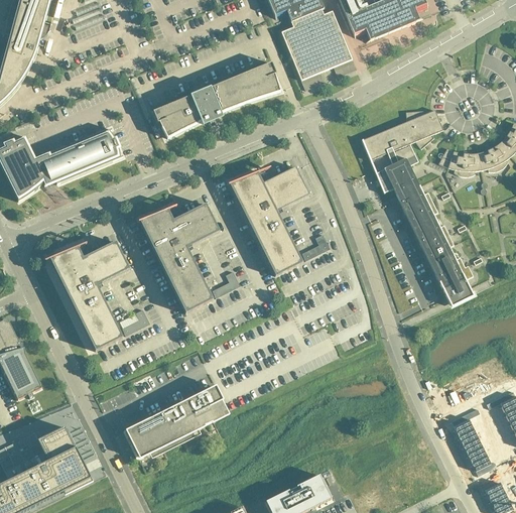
[(43,27),(50,0),(18,0),(18,2),(15,4),(12,6),(10,10),(8,13),(15,15),(8,40),(5,47),(5,48),(1,55),(0,57),(0,104),(1,104),(4,101),(7,98),(10,95),(13,92),(16,88),(18,85),(21,82),(23,78),(26,75),(28,71),(30,67),(31,62),(33,58),(36,49),(40,36),(44,34),(46,31),(49,28),(43,27)]
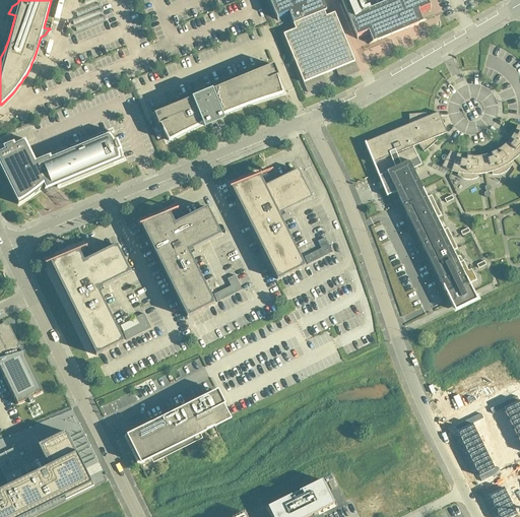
[(270,0),(278,18),(278,17),(289,13),(293,20),(293,21),(294,21),(296,25),(283,30),(304,80),(354,59),(334,9),(326,13),(324,8),(326,7),(326,6),(323,0),(341,0),(358,37),(370,31),(373,40),(423,18),(419,11),(432,6),(429,0),(270,0)]
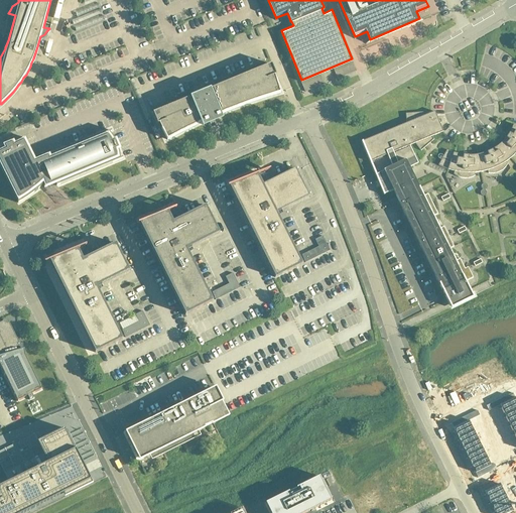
[(352,58),(333,67),(337,76),(356,68),(352,58)]
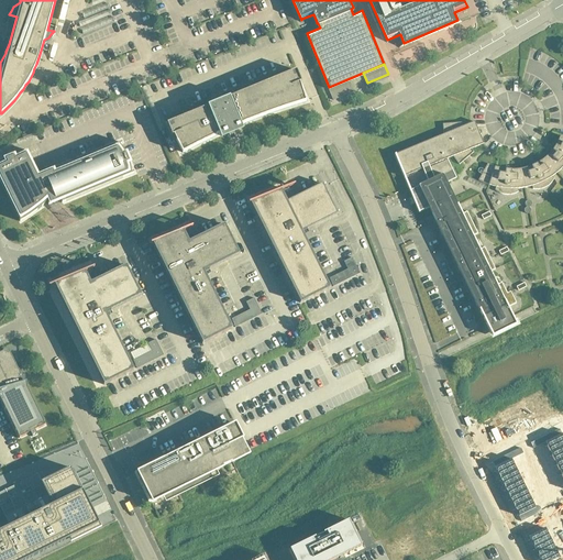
[(280,107),(306,99),(299,79),(301,79),(296,67),(223,97),(220,90),(211,95),(214,101),(167,120),(172,132),(174,132),(183,150),(203,139),(228,128),(229,132),(234,130),(232,124),(280,107)]
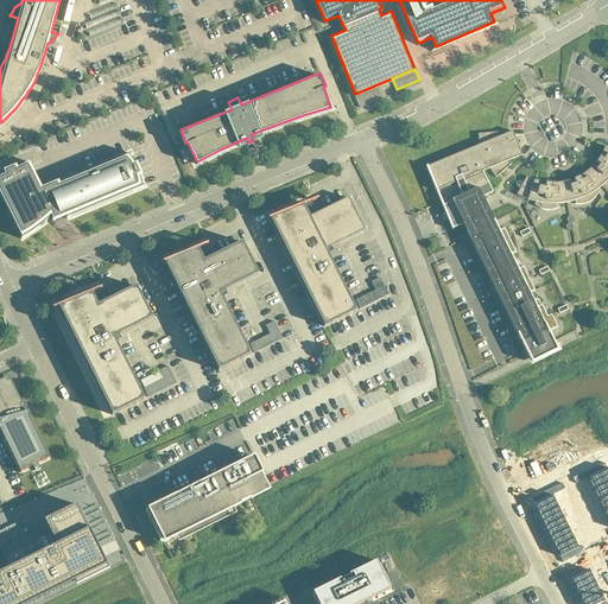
[(378,84),(355,94),(360,105),(382,95),(378,84)]
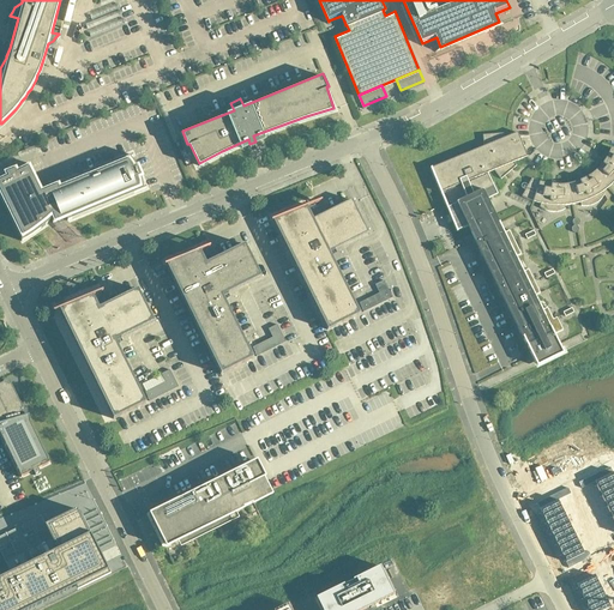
[(432,164),(429,164),(440,189),(488,169),(494,167),(500,176),(517,162),(513,158),(528,153),(523,144),(524,143),(525,142),(524,140),(524,139),(523,138),(521,138),(517,130),(504,134),(504,130),(482,132),(483,138),(485,143),(432,164)]
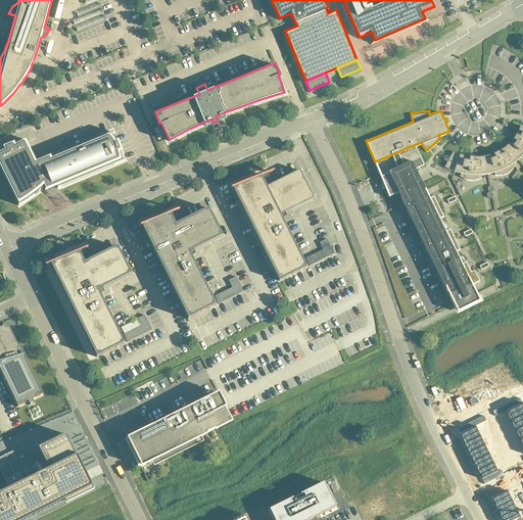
[(522,124),(520,123),(518,128),(516,132),(513,137),(510,140),(506,144),(503,146),(498,149),(493,151),(489,152),(488,153),(484,154),(480,154),(475,155),(469,154),(465,153),(461,152),(453,149),(444,164),(454,169),(461,171),(460,174),(462,175),(463,176),(465,177),(467,177),(468,178),(470,178),(472,178),(474,178),(476,178),(478,177),(479,176),(481,175),(481,173),(488,172),(494,170),(494,173),(496,173),(498,173),(501,173),(503,173),(505,172),(506,171),(508,171),(510,170),(511,168),(512,167),(513,164),(514,163),(513,161),(518,157),(522,152),(522,124)]
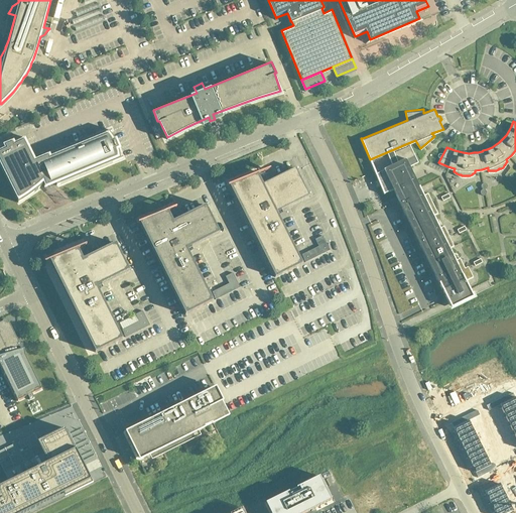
[(56,182),(123,155),(111,128),(41,156),(40,152),(33,156),(23,137),(25,136),(25,135),(0,145),(0,158),(19,198),(17,199),(18,200),(27,195),(31,191),(35,188),(39,185),(43,181),(44,183),(43,183),(44,184),(55,180),(56,182)]
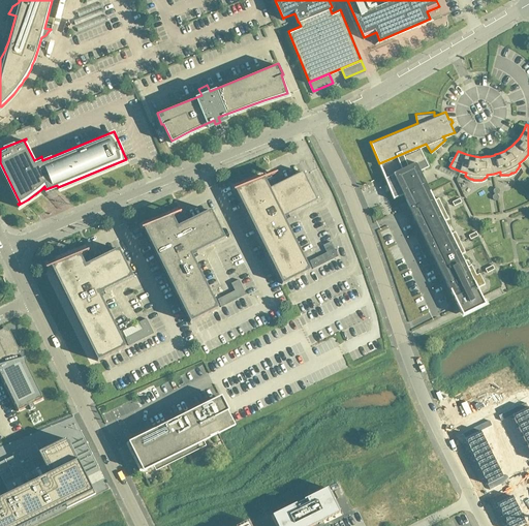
[(421,146),(379,163),(387,182),(394,197),(403,192),(459,306),(463,313),(486,302),(481,295),(477,285),(485,282),(479,271),(476,273),(471,263),(467,265),(461,252),(465,249),(455,229),(450,231),(444,218),(448,216),(439,195),(434,198),(419,169),(429,164),(421,146)]
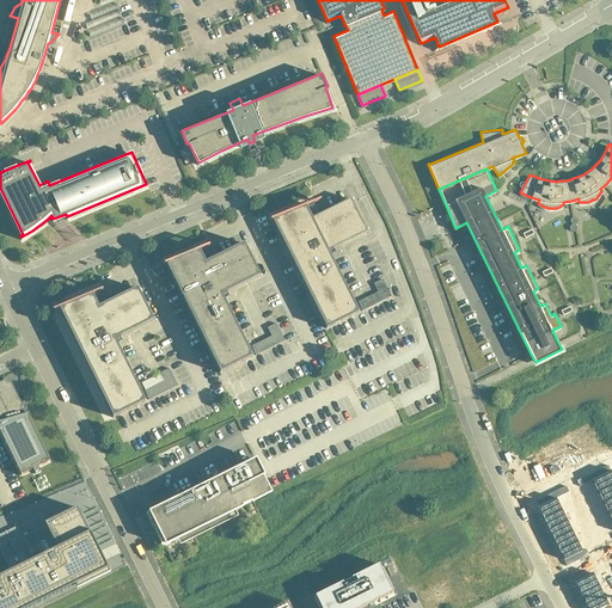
[(359,309),(328,247),(334,245),(366,228),(350,196),(319,212),(318,212),(317,209),(312,212),(313,215),(312,215),(306,203),(307,202),(307,201),(270,216),(270,217),(271,217),(279,231),(326,325),(359,309)]
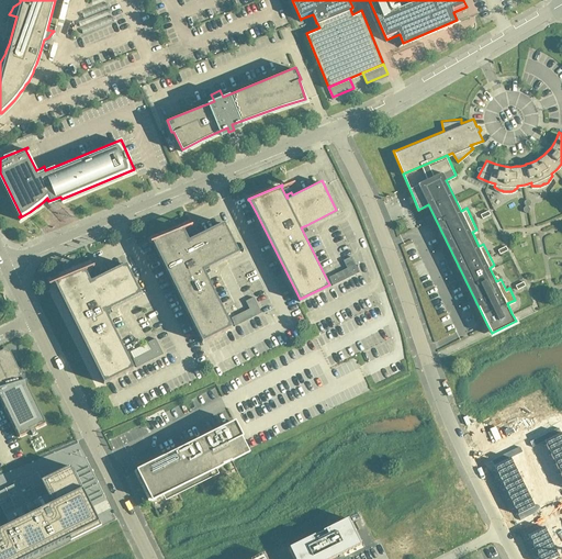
[(232,325),(203,268),(209,266),(238,250),(224,221),(195,235),(194,235),(193,233),(189,235),(190,238),(189,238),(183,227),(184,226),(150,239),(150,241),(152,241),(202,341),(232,325)]
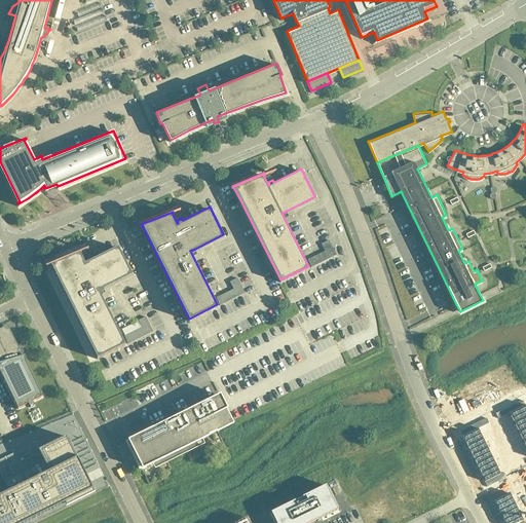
[(320,215),(322,221),(328,219),(325,207),(315,210),(317,216),(320,215)]
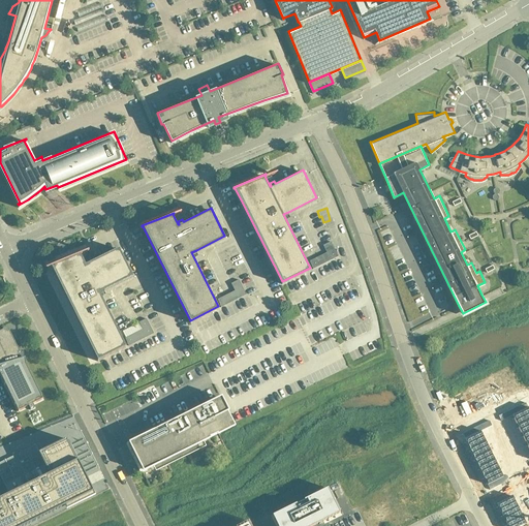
[(378,229),(382,239),(392,236),(387,225),(378,229)]
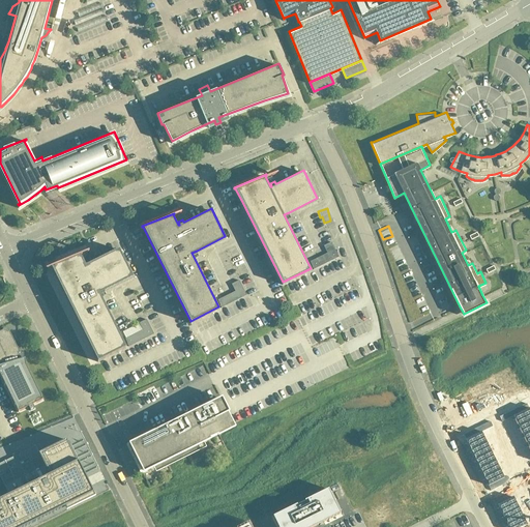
[(415,234),(408,235),(411,249),(418,247),(415,234)]
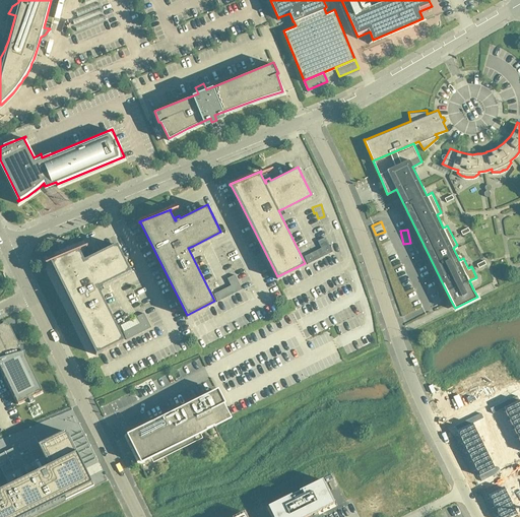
[(326,239),(318,242),(324,255),(332,251),(326,239)]
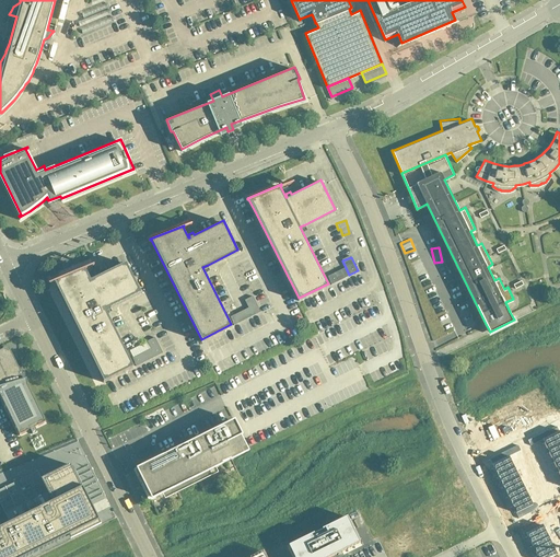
[(132,364),(105,309),(140,291),(125,260),(96,276),(95,273),(90,275),(91,278),(90,278),(84,267),(86,267),(85,266),(51,280),(53,281),(54,280),(103,380),(132,364)]
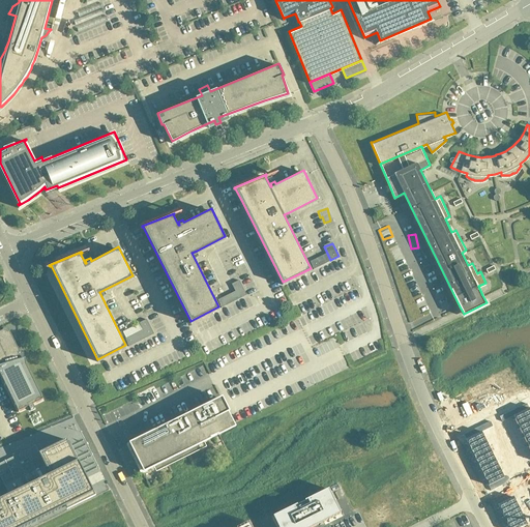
[(223,315),(248,306),(240,281),(232,284),(236,294),(218,300),(223,315)]
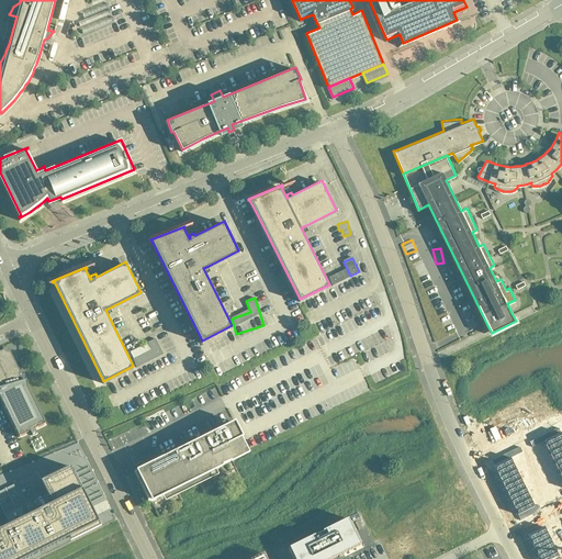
[(463,316),(472,312),(467,301),(458,306),(463,316)]
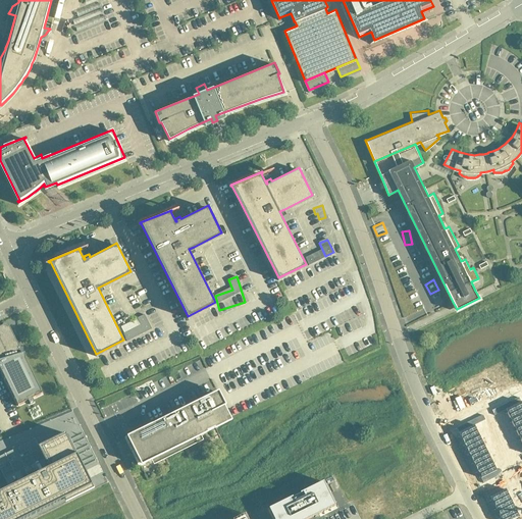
[(126,339),(152,326),(144,311),(137,315),(141,322),(123,330),(126,339)]
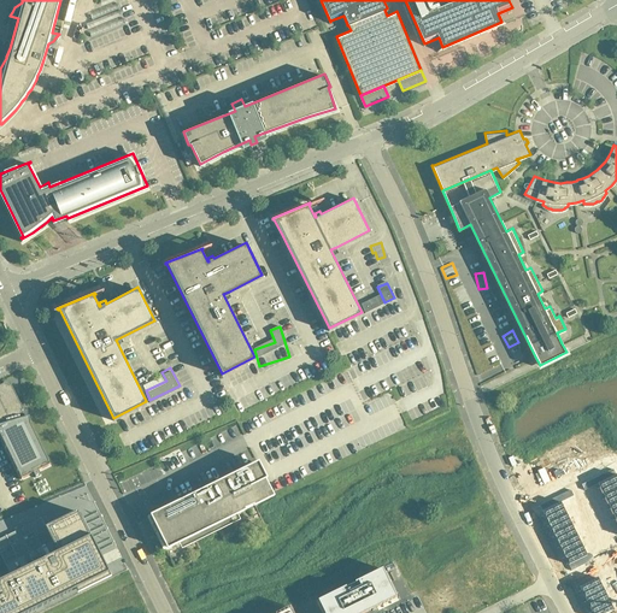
[(50,463),(30,423),(29,422),(28,406),(23,408),(9,379),(0,383),(0,436),(1,436),(21,477),(33,471),(35,475),(40,472),(37,469),(50,463)]
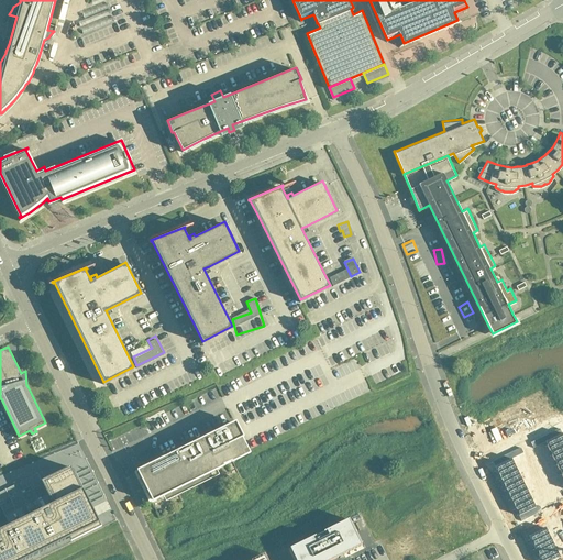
[(136,468),(152,498),(228,460),(250,450),(243,436),(235,420),(213,430),(136,468)]
